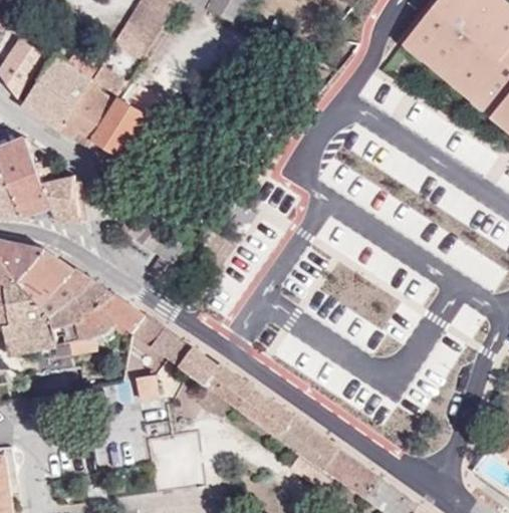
[(138,0),(110,45),(139,59),(175,0),(138,0)]
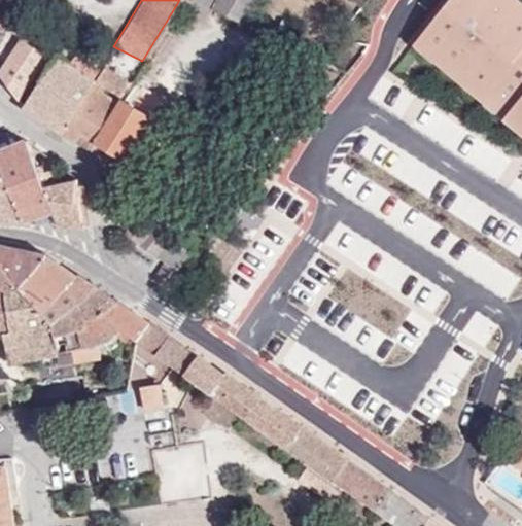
[(187,0),(206,8),(210,0),(187,0)]
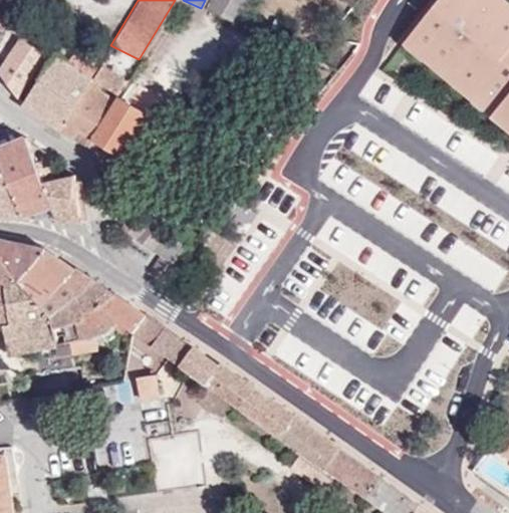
[(210,0),(205,10),(233,24),(246,0),(210,0)]
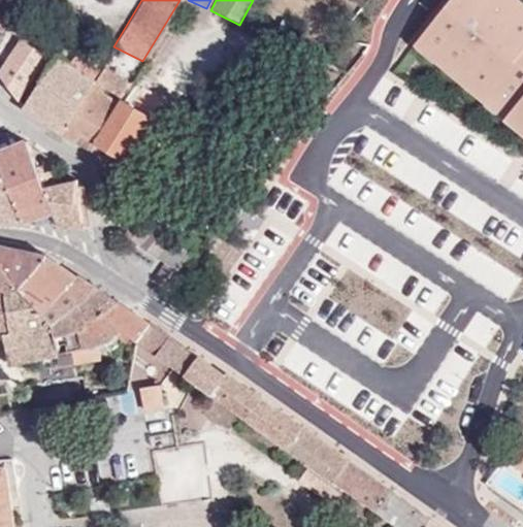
[(522,0),(447,0),(416,43),(522,124),(522,0)]
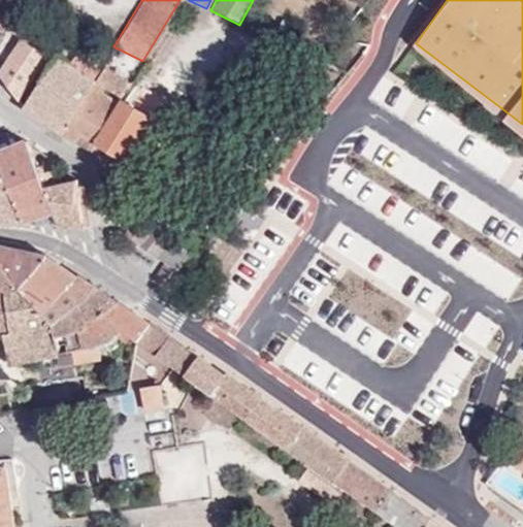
[(19,39),(0,67),(0,79),(14,101),(43,55),(19,39)]
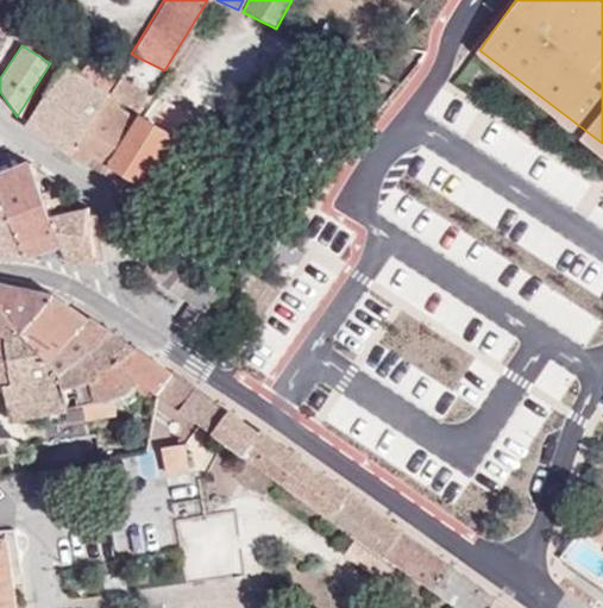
[(63,64),(24,125),(67,155),(104,100),(107,94),(63,64)]
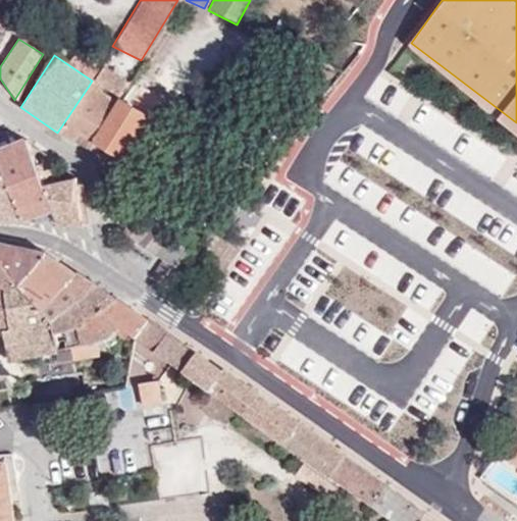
[(126,84),(100,66),(92,81),(89,86),(114,103),(117,99),(126,84)]
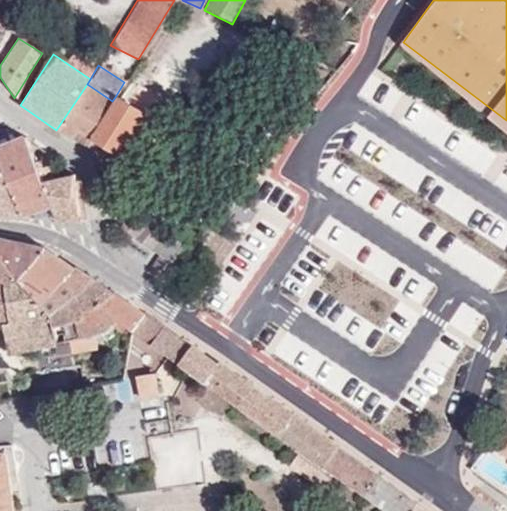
[(87,84),(56,130),(85,145),(112,101),(87,84)]
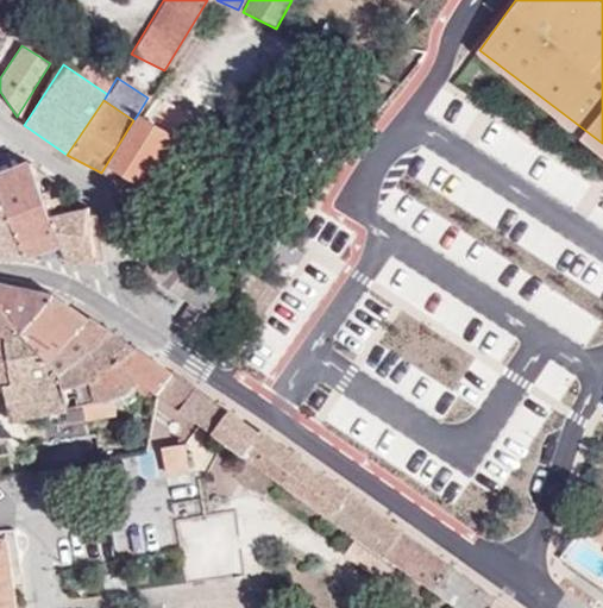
[(184,116),(162,101),(149,123),(171,136),(184,116)]
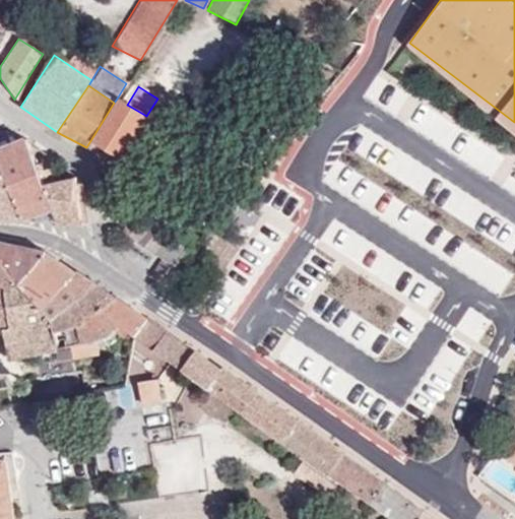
[(114,103),(86,147),(93,172),(107,180),(146,116),(127,105),(117,99),(114,103)]
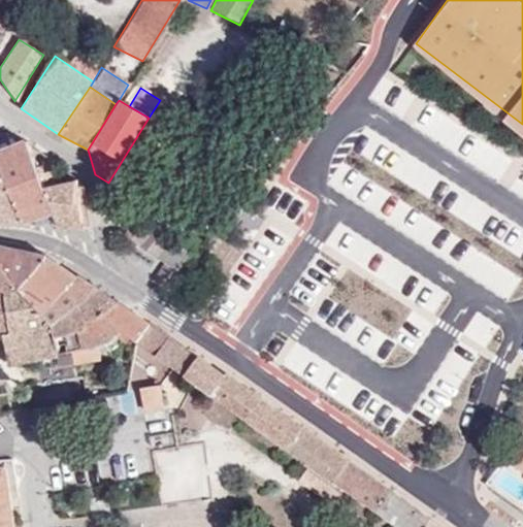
[(0,178),(1,182),(17,224),(55,225),(39,184),(24,141),(0,151),(0,178)]
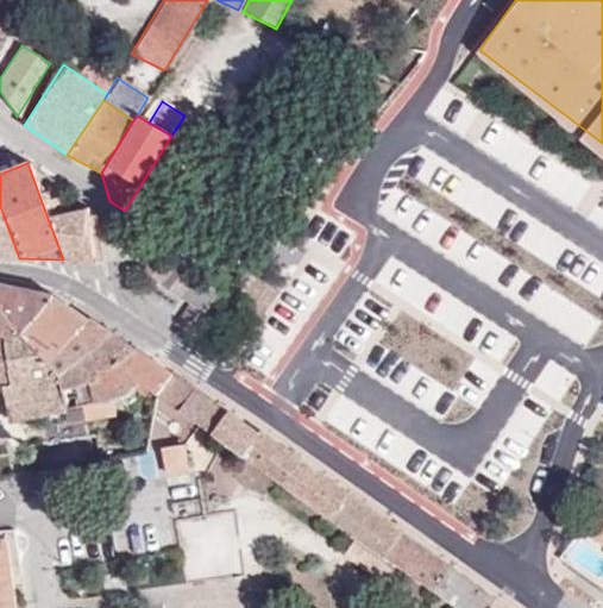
[(63,259),(95,262),(86,207),(45,212),(63,259)]
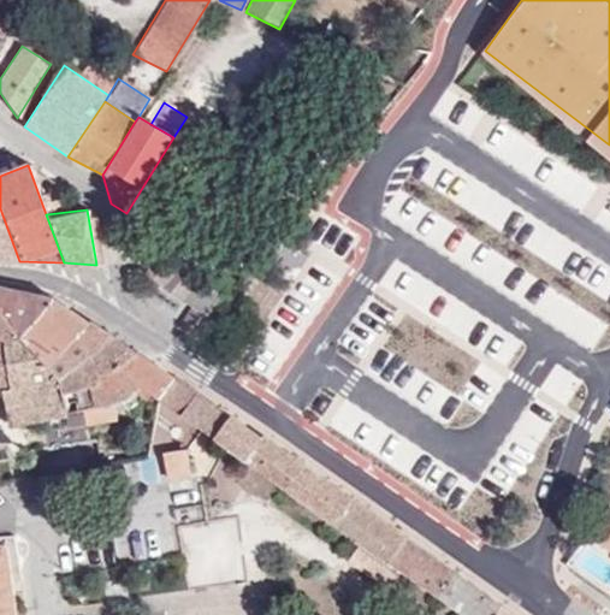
[(0,260),(19,261),(1,212),(0,212),(0,260)]
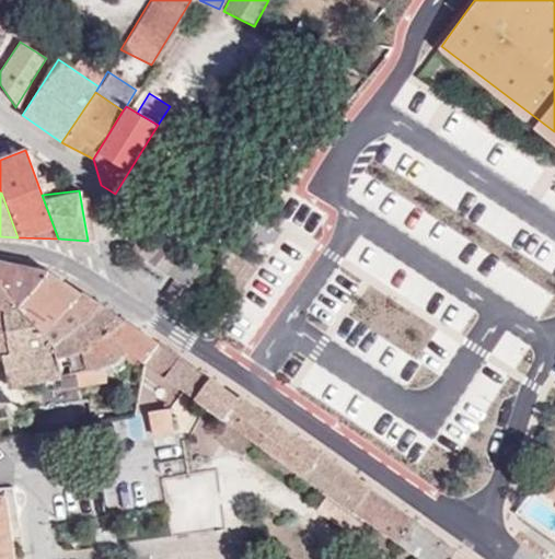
[(157,243),(142,233),(128,251),(142,260),(157,243)]
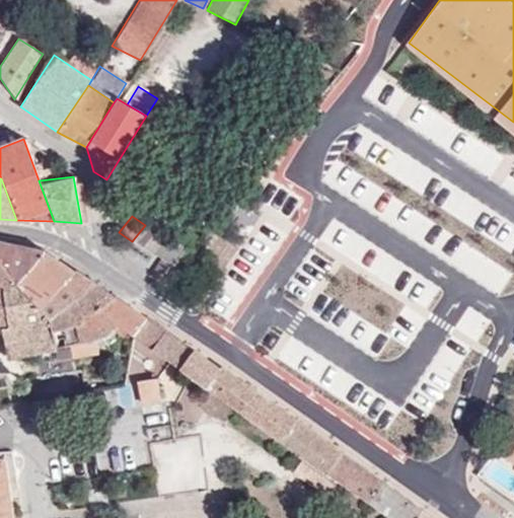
[(132,241),(170,266),(185,248),(146,223),(145,225),(132,241)]
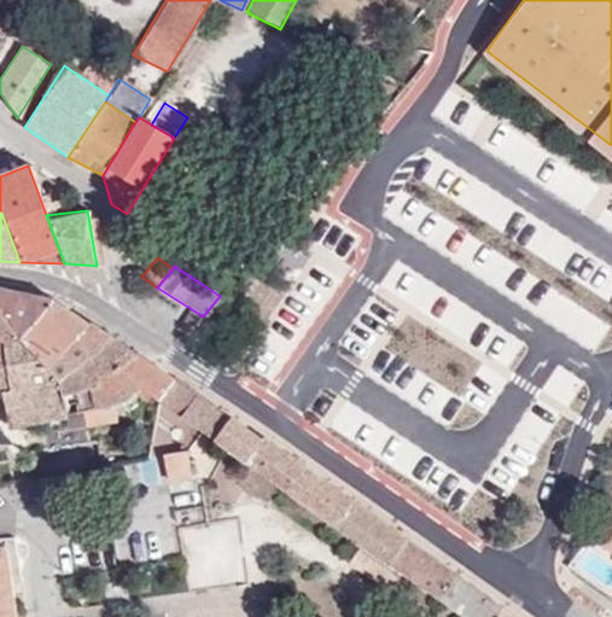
[(51,302),(0,290),(0,313),(21,339),(22,339),(51,302)]
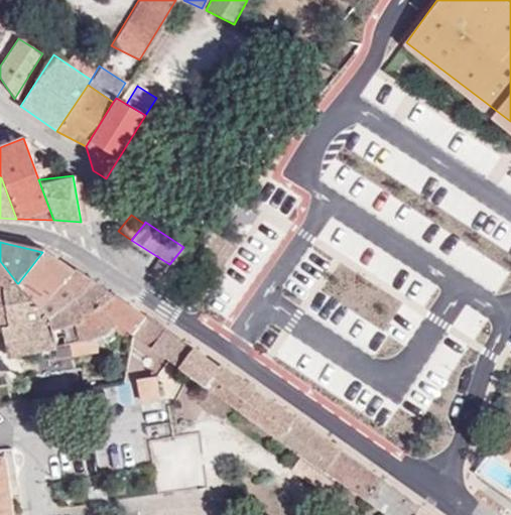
[(72,271),(42,252),(18,283),(39,307),(72,271)]
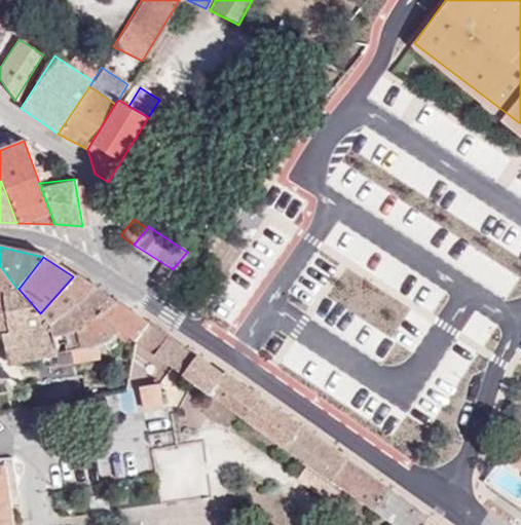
[(0,291),(17,289),(0,266),(0,291)]
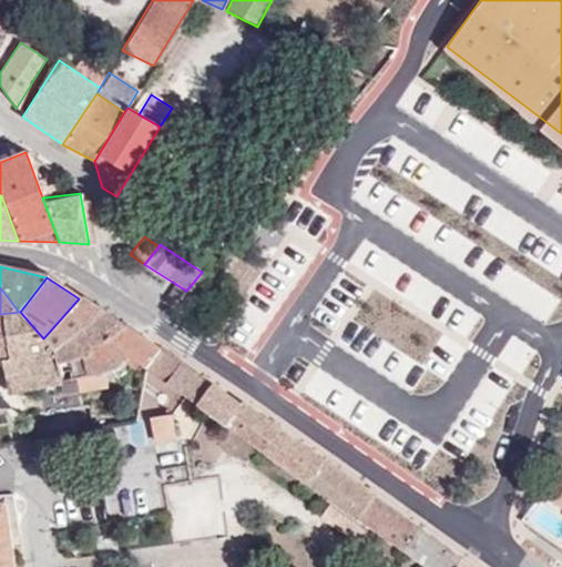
[(100,313),(79,299),(43,338),(54,350),(100,313)]
